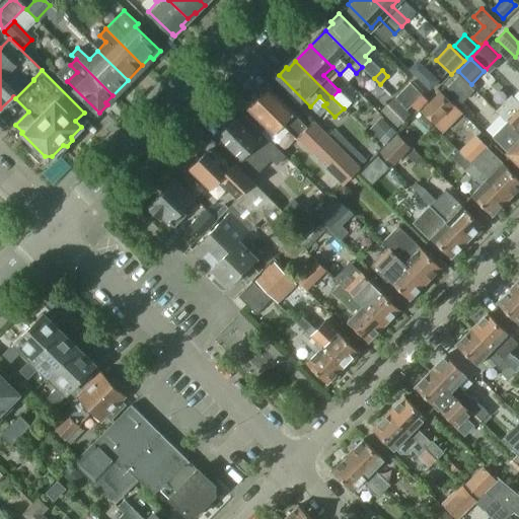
[(424,73),(418,79),(429,91),(439,81),(430,73),(424,73)]
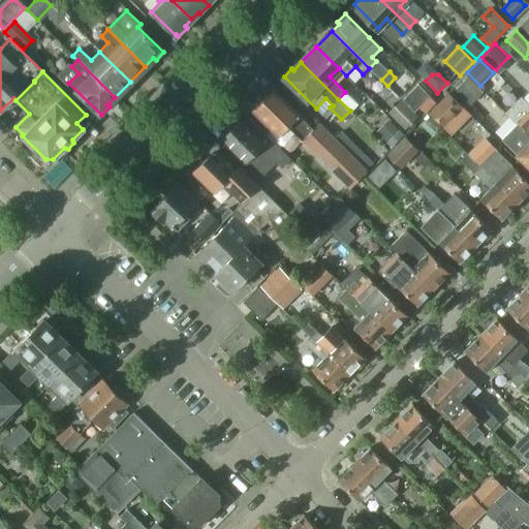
[(468,79),(456,92),(468,103),(480,91),(468,79)]
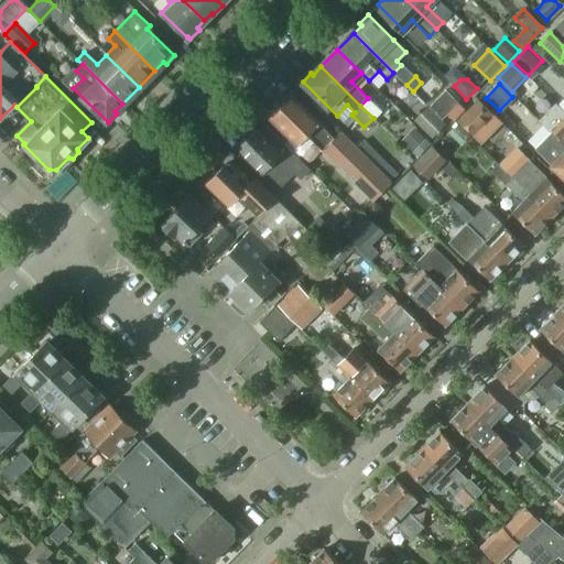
[(462,110),(444,91),(429,107),(447,126),(462,110)]
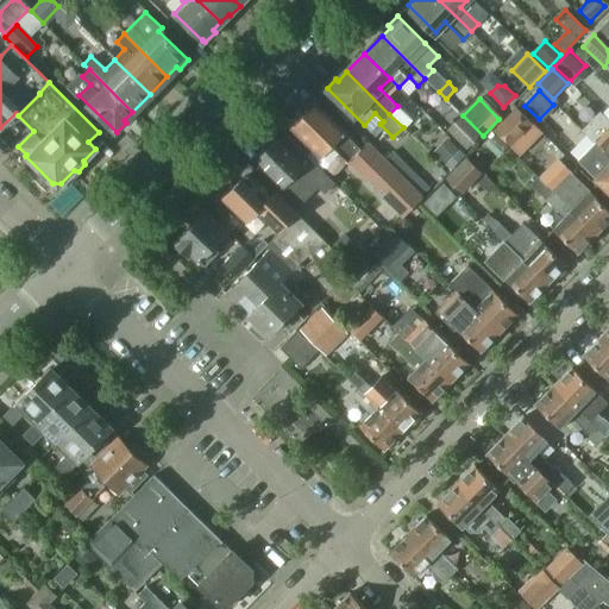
[(420,195),(385,161),(366,142),(360,149),(315,105),(306,115),(300,115),(294,121),(294,127),(293,129),(320,156),(330,146),(400,215),(420,195)]
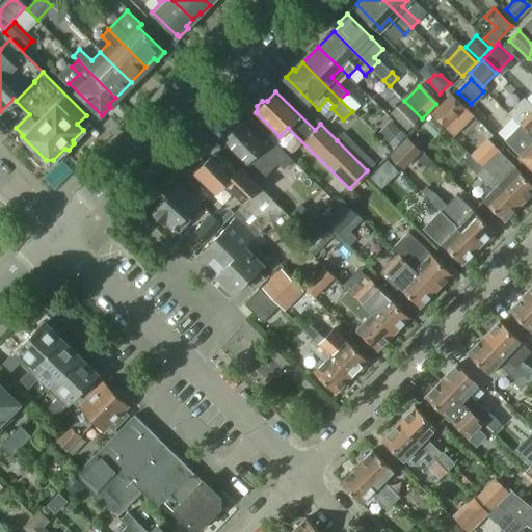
[(446,127),(464,108),(451,95),(432,113),(446,127)]
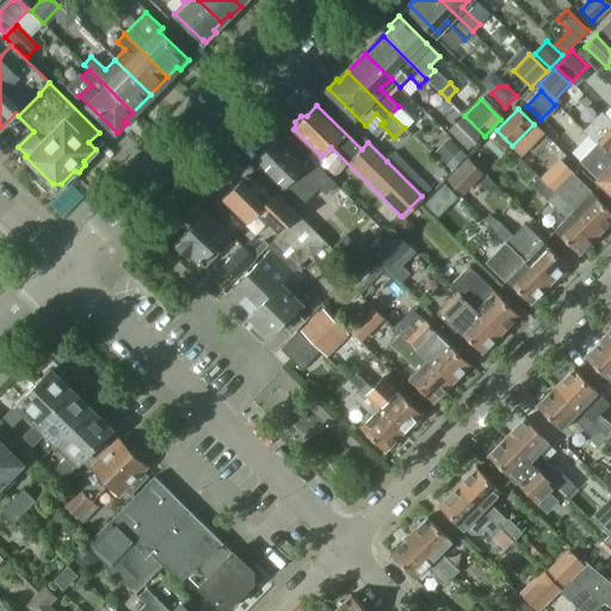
[(481,134),(463,117),(449,131),(467,148),(481,134)]
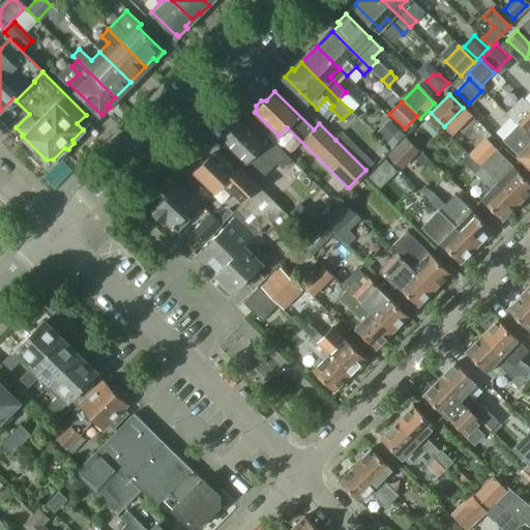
[(529,113),(519,125),(529,136),(529,113)]
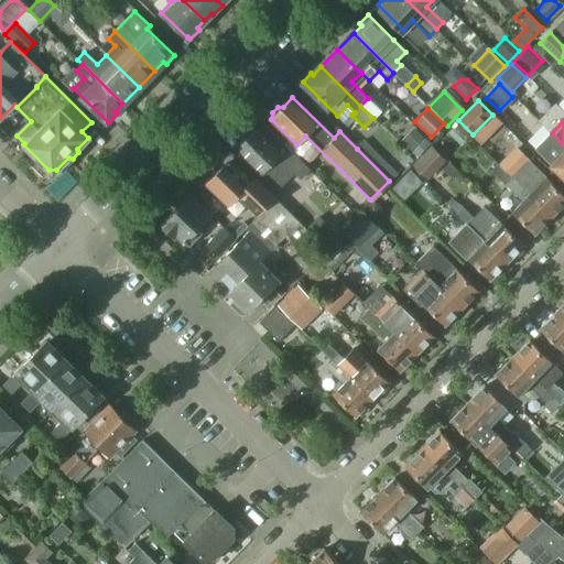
[(413,128),(401,140),(411,150),(423,138),(413,128)]
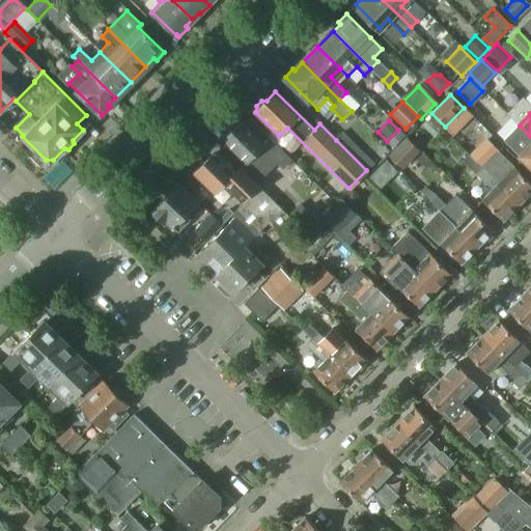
[(291,161),(266,135),(260,141),(241,121),(223,139),(246,162),(243,165),(256,178),(274,161),(283,169),(291,161)]
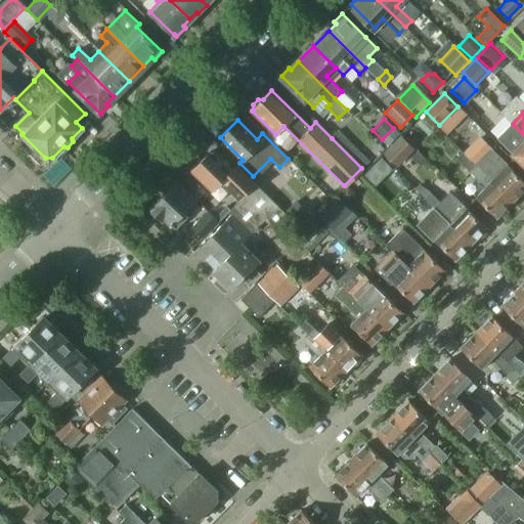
[(523,134),(513,124),(498,139),(523,165),(523,134)]
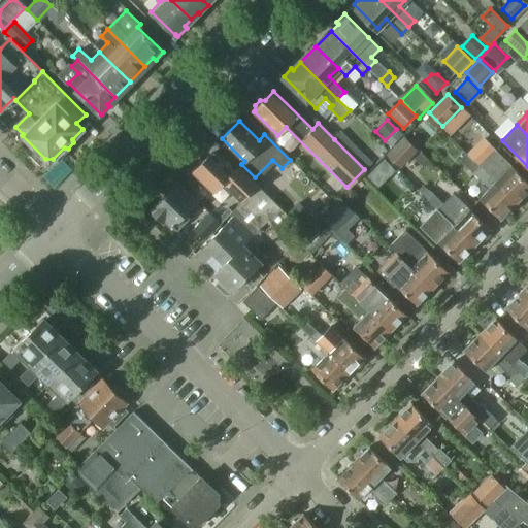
[(370,163),(340,133),(334,139),(364,169),(370,163)]
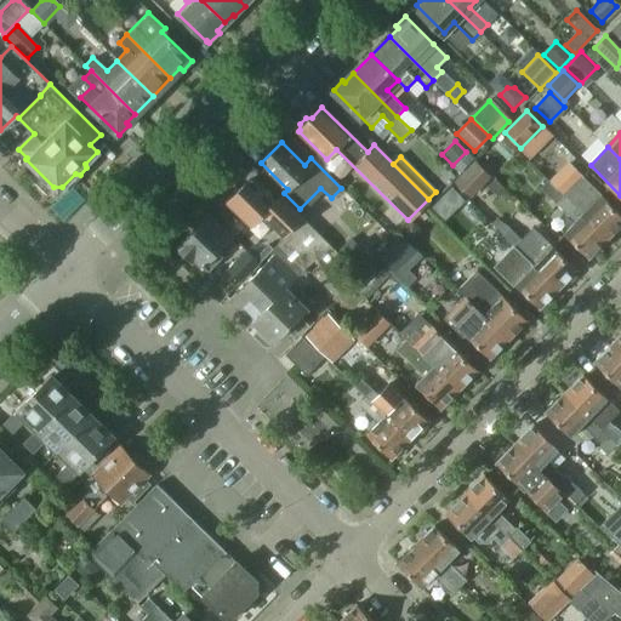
[(471,200),(491,178),(474,163),(454,186),(471,200)]
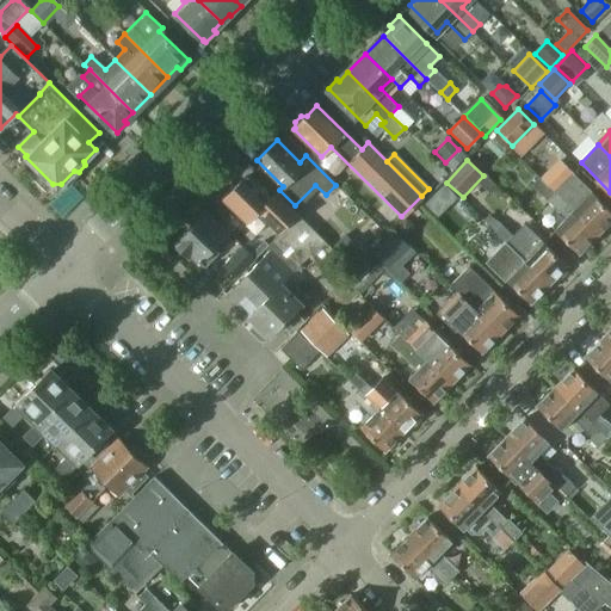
[(610,220),(610,211),(591,192),(572,174),(554,192),(597,235),(610,220)]
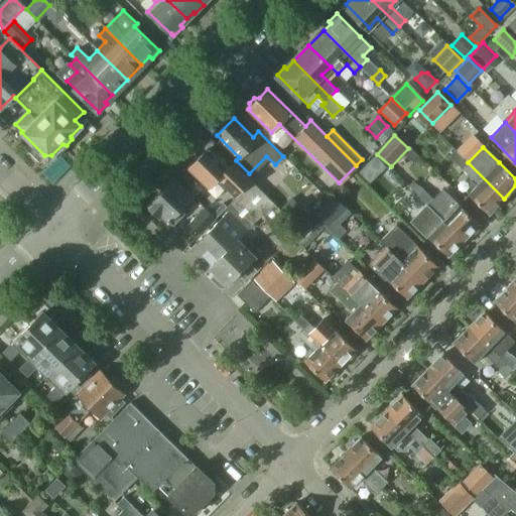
[(252,181),(233,163),(228,168),(208,149),(200,157),(196,156),(190,162),(190,167),(189,167),(197,174),(195,176),(208,189),(218,180),(235,198),(243,189),(252,181)]
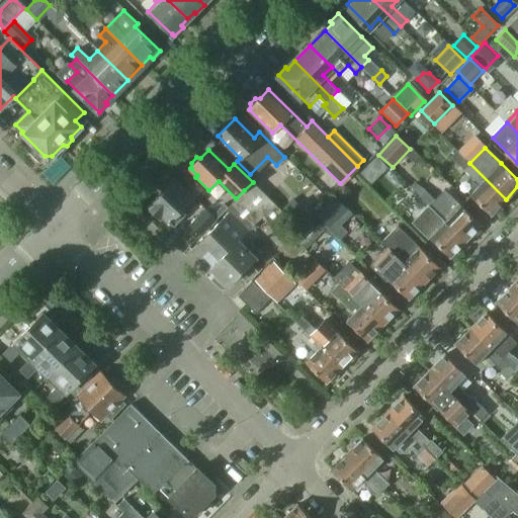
[(506,199),(469,163),(456,151),(450,157),(479,185),(469,195),(490,216),(506,199)]
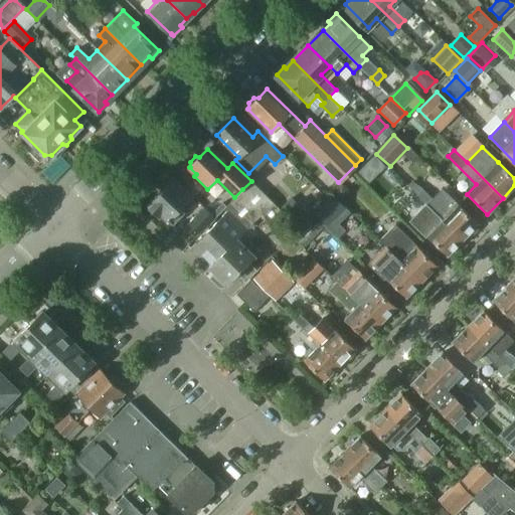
[(181,208),(190,199),(171,180),(149,202),(149,208),(157,216),(160,213),(172,225),(185,212),(181,208)]
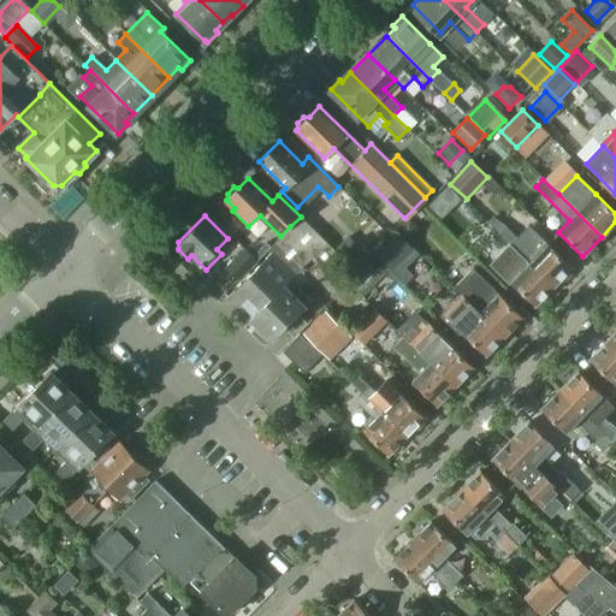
[(280,289),(311,259),(329,277),(344,261),(301,218),(301,217),(290,226),(280,236),(268,249),(272,253),(226,297),(250,321),(254,318),(282,290),(280,289)]
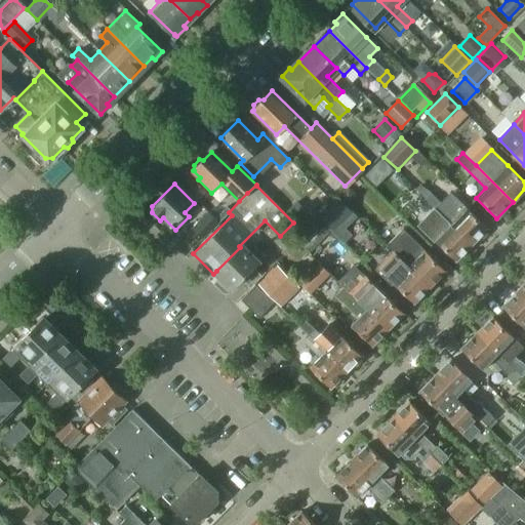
[(486,229),(466,208),(456,218),(431,194),(425,200),(471,245),(486,229)]
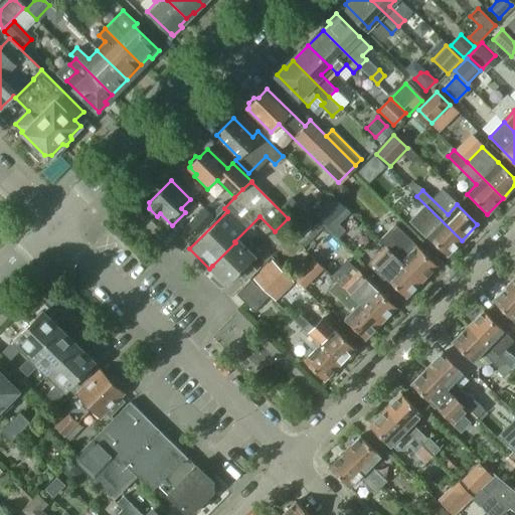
[(419,210),(409,221),(425,237),(426,235),(448,255),(462,240),(416,196),(411,202),(419,210)]
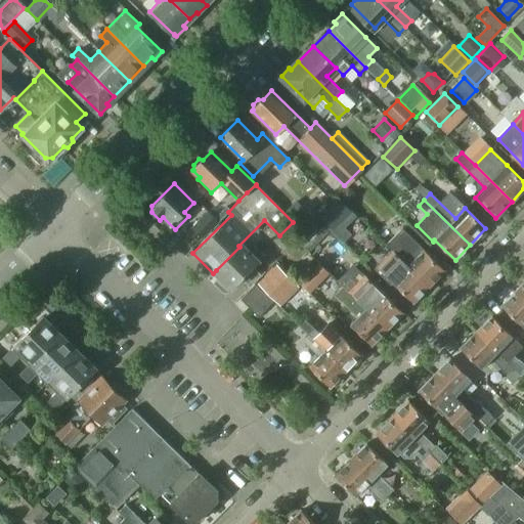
[(333,229),(350,212),(338,201),(321,217),(333,229)]
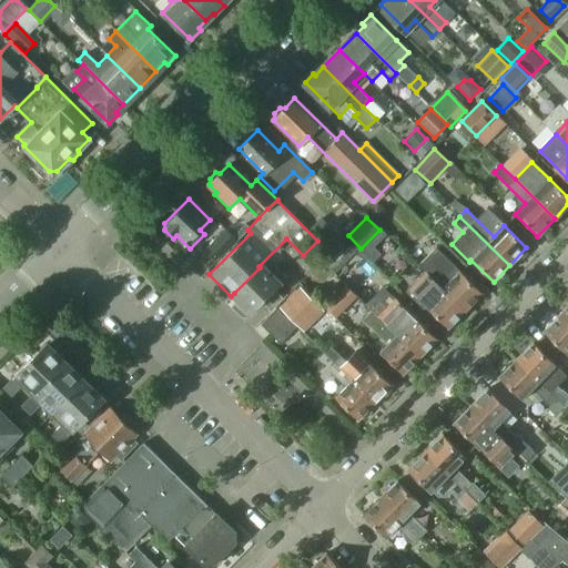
[(221,257),(236,241),(226,231),(210,246),(221,257)]
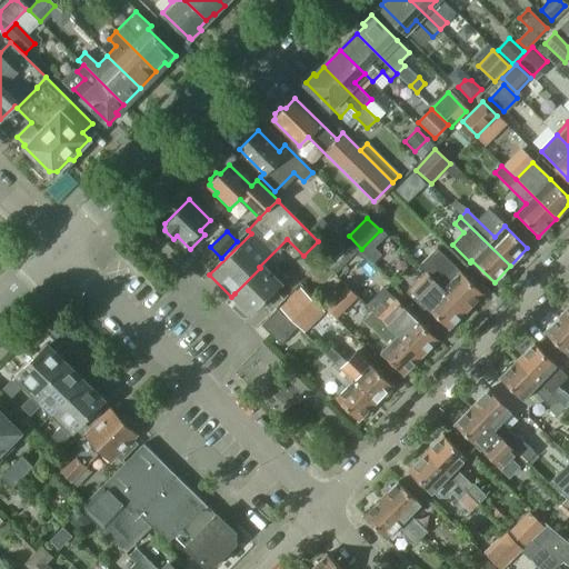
[(336,272),(356,252),(346,243),(326,263),(336,272)]
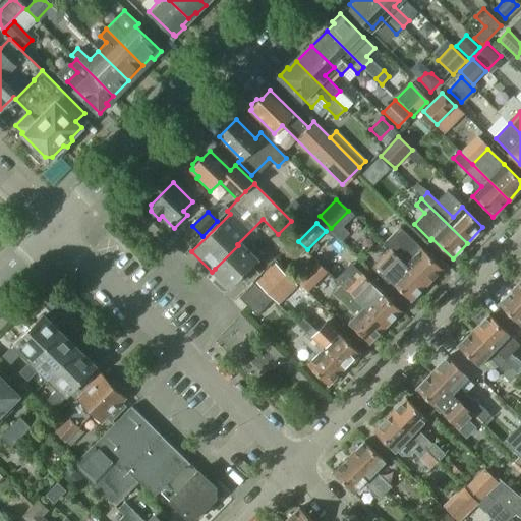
[(384,244),(389,249),(426,286),(443,270),(400,228),(384,244)]
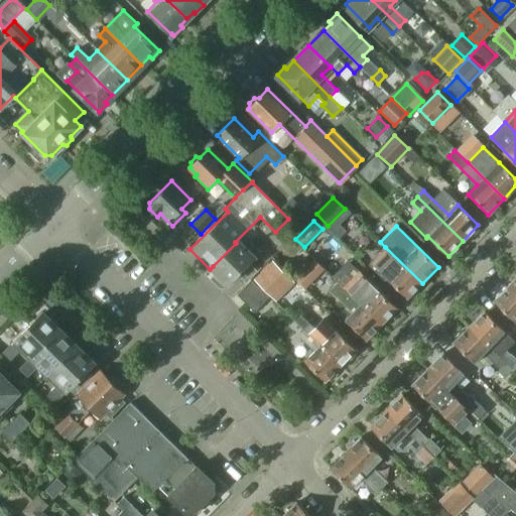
[(230,283),(260,254),(249,243),(243,250),(236,243),(213,266),(230,283)]
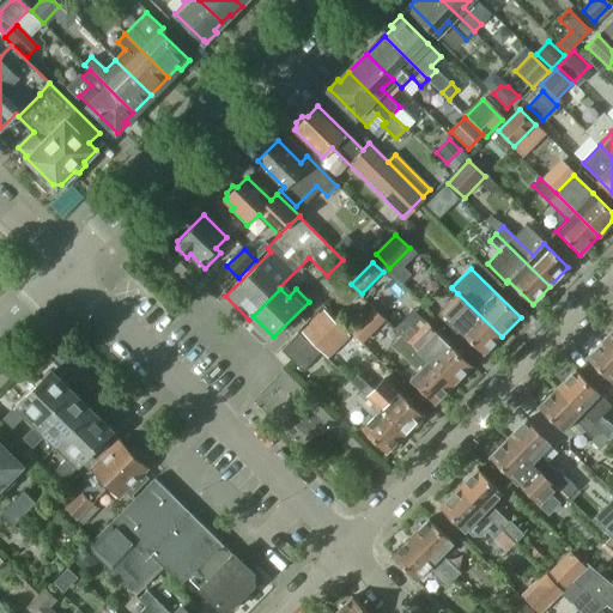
[(502,337),(457,293),(450,301),(457,307),(443,321),(457,334),(460,332),(484,356),(502,337)]
